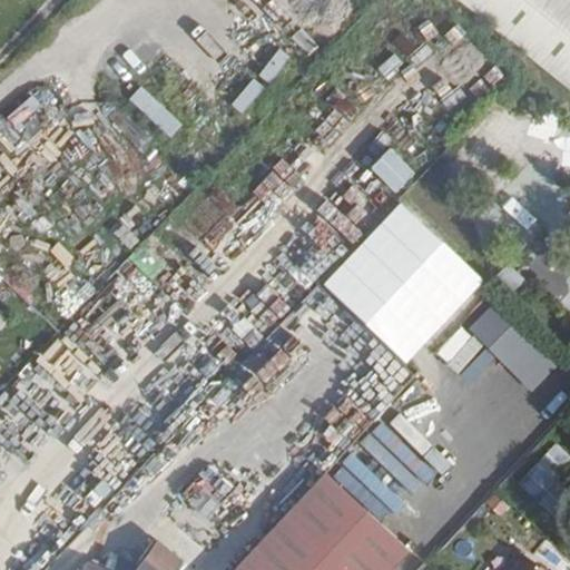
[(569,0),(453,0),(569,95),(569,0)]
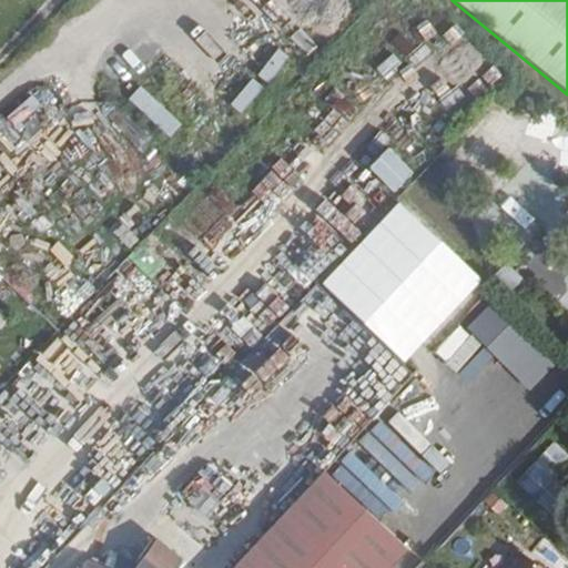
[(269,82),(291,58),(280,48),(257,73),(269,82)]
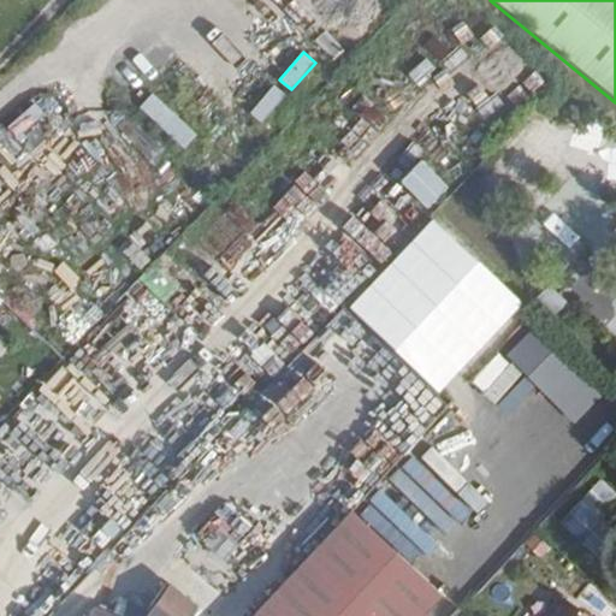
[(249,111),(261,122),(286,95),(274,84),(249,111)]
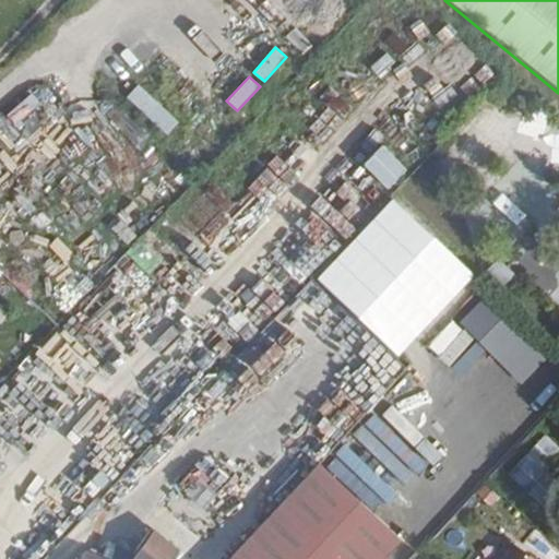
[(167,134),(180,120),(138,84),(125,98),(167,134)]
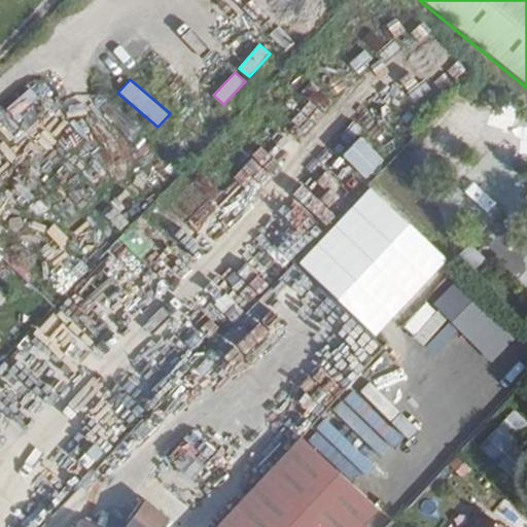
[(4,106),(13,118),(38,101),(29,88),(4,106)]
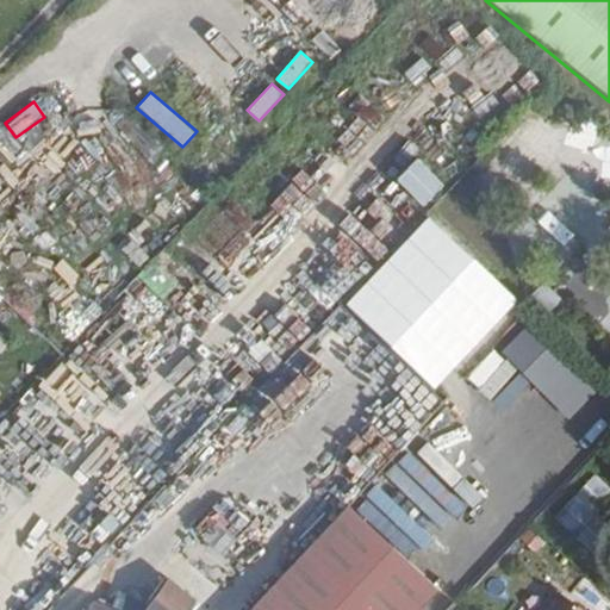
[(567,143),(551,149),(562,184),(579,176),(567,143)]
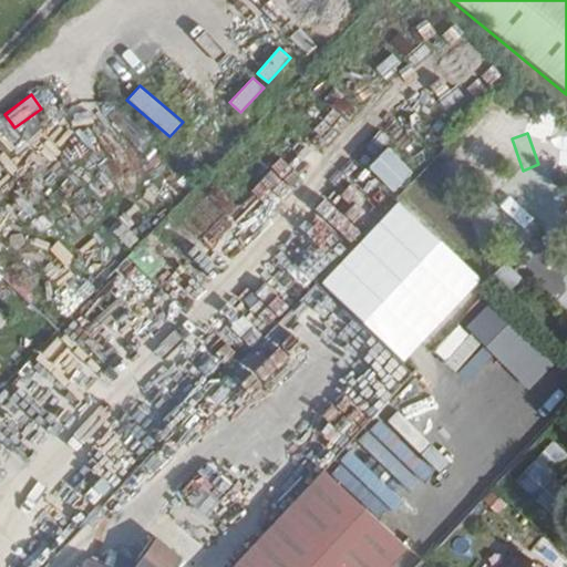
[(48,171),(60,152),(44,142),(33,161),(48,171)]
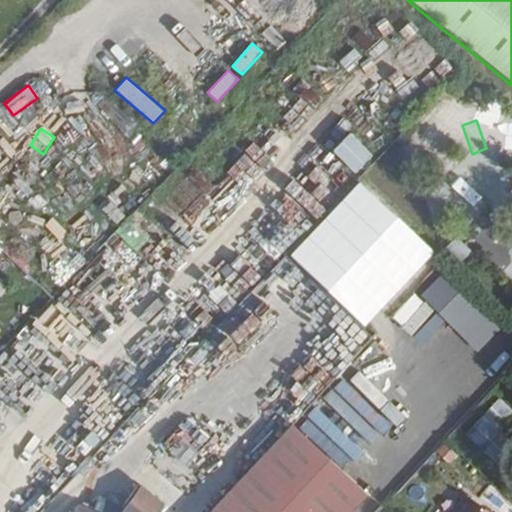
[(184,211),(207,182),(181,162),(158,191),(184,211)]
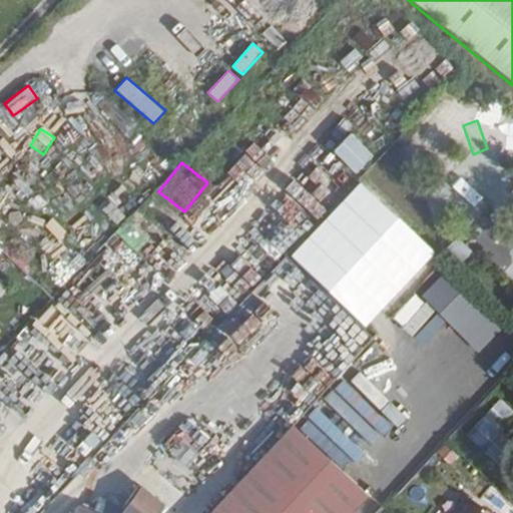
[(316,175),(306,188),(320,200),(331,188),(316,175)]
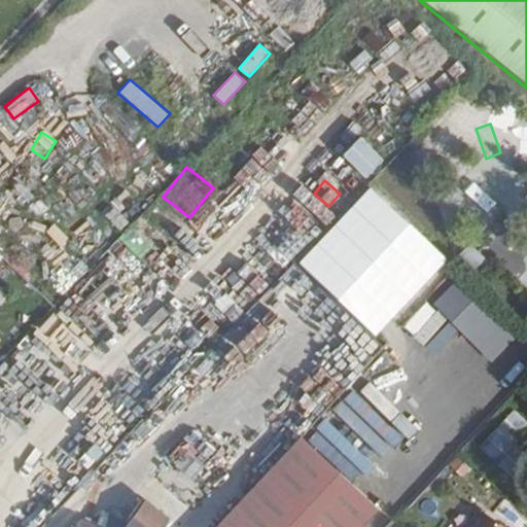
[(480,186),(464,211),(477,219),(493,195),(480,186)]
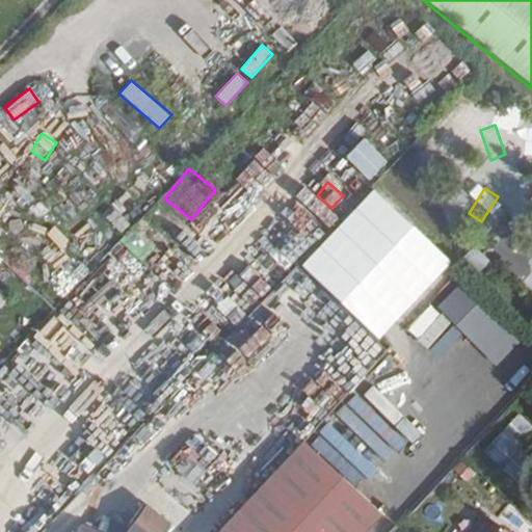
[(483,270),(490,258),(472,247),(464,259),(483,270)]
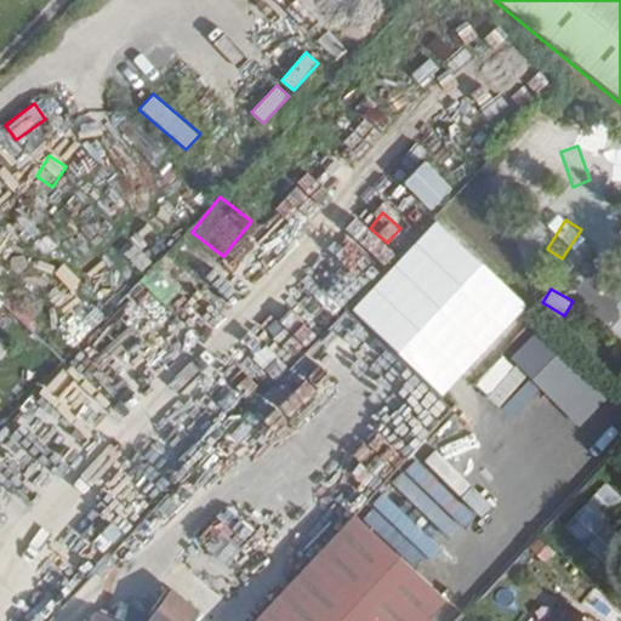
[(579,425),(607,397),(537,329),(510,358),(579,425)]
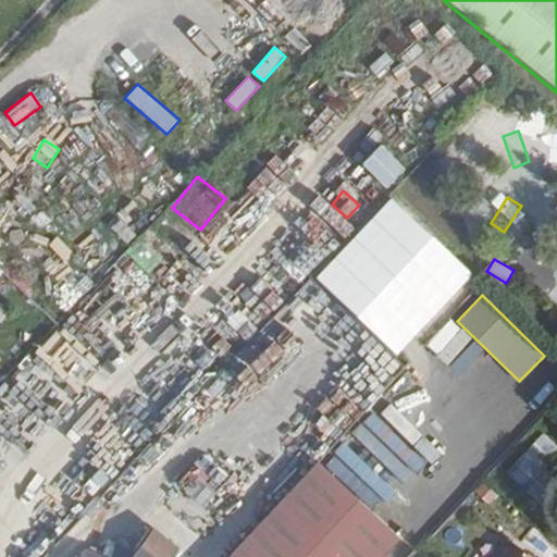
[(426,345),(454,369),(477,343),(450,319),(426,345)]
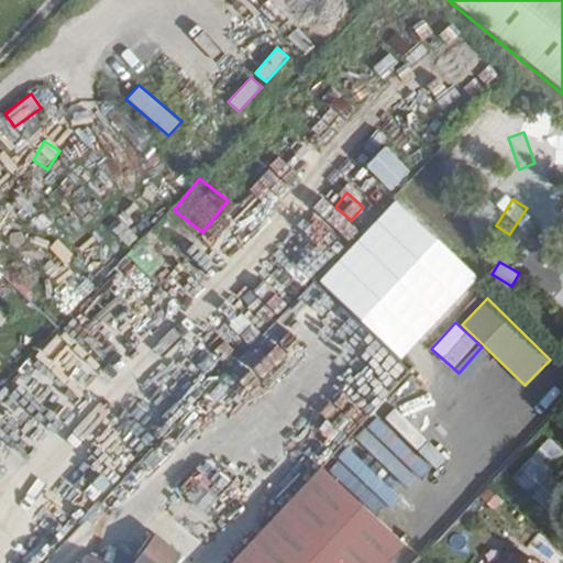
[(249,427),(207,387),(150,449),(190,487),(249,427)]
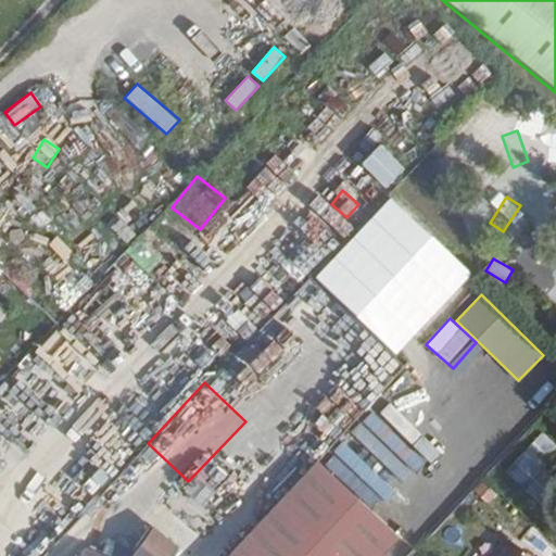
[(555,445),(542,432),(505,470),(543,506),(555,492),(555,445)]
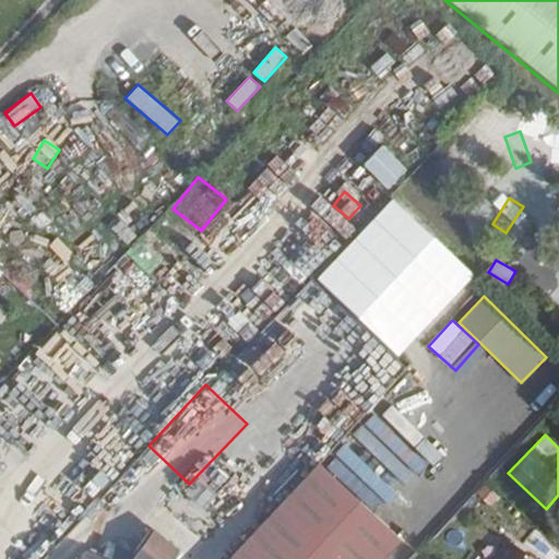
[(373,558),(417,514),(335,438),(221,558),(373,558)]
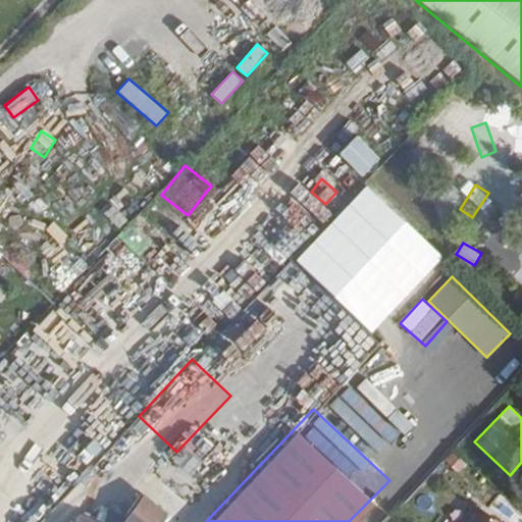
[(118,521),(90,521),(74,516),(70,521),(154,521),(161,515),(140,496),(118,521)]
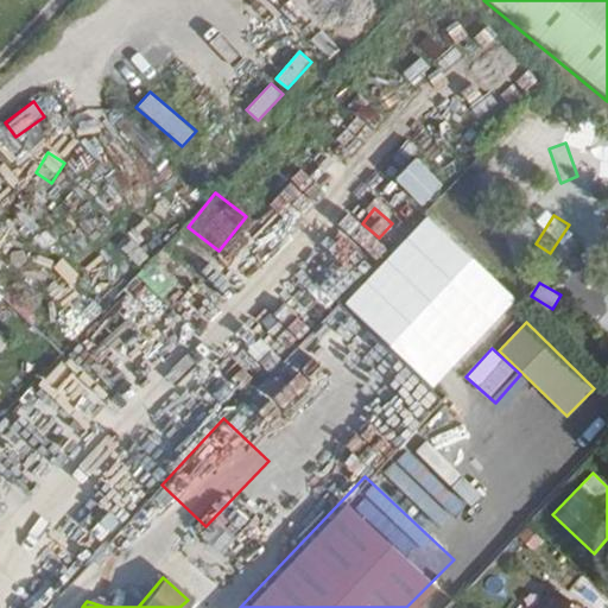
[(586,607),(551,584),(534,607),(586,607)]
